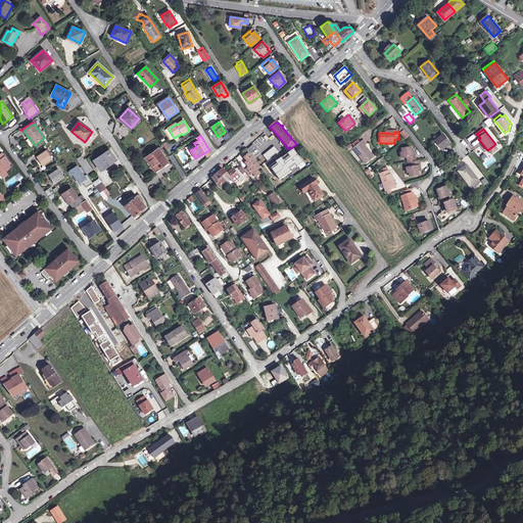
[(439,150),(443,148),(449,143),(443,135),(437,140),(438,141),(435,144),(439,150)]
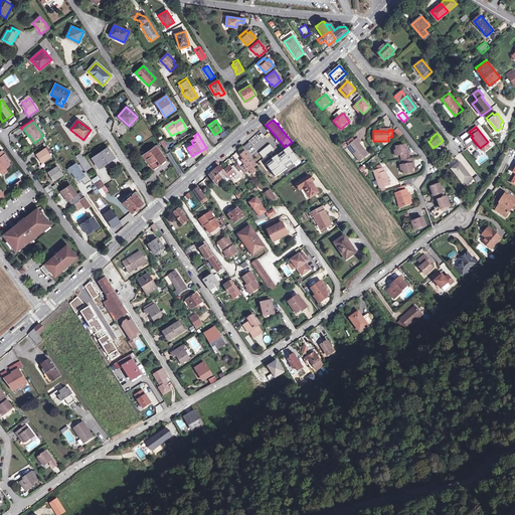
[(348,146),(360,161),(368,155),(359,143),(361,141),(359,138),(348,146)]
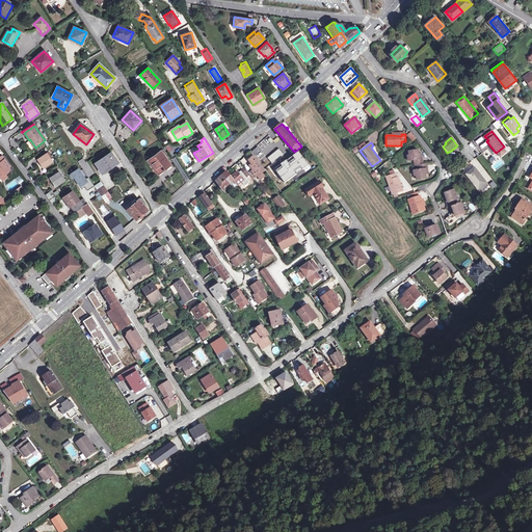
[(251,150),(255,155),(261,151),(257,145),(251,150)]
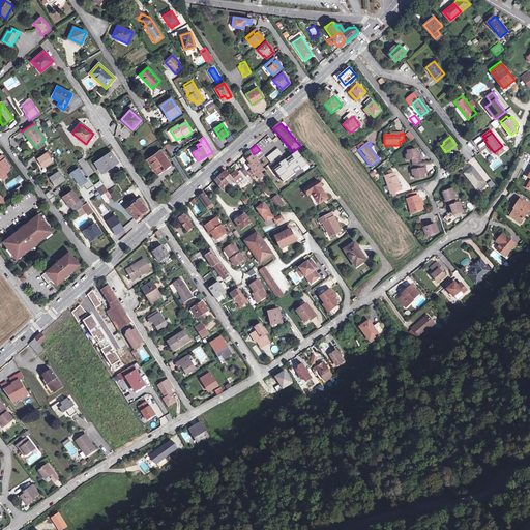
[(278,148),(266,156),(271,163),(283,153),(278,148)]
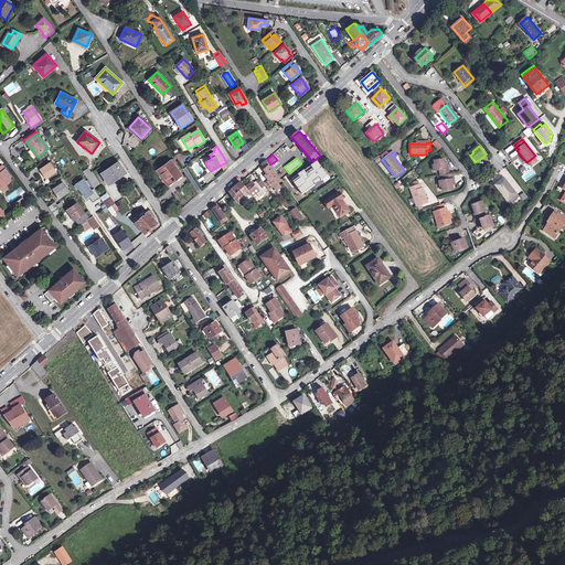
[(440,176),(444,176),(448,174),(447,169),(446,169),(446,163),(444,163),(444,159),(434,161),(435,166),(433,166),(434,171),(439,170),(440,176)]
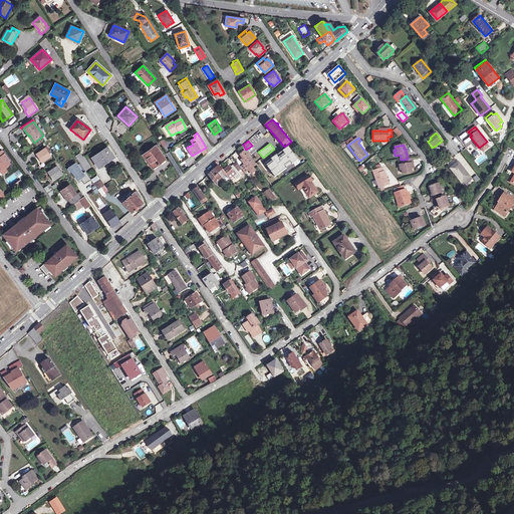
[(165,161),(157,147),(144,155),(153,169),(165,161)]
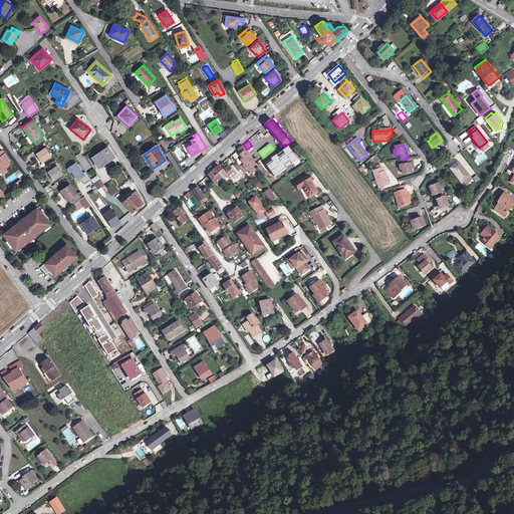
[(286,168),(284,166),(290,161),(292,164),(298,160),(289,147),(283,151),(286,155),(280,159),(277,155),(265,163),(275,177),(286,168)]
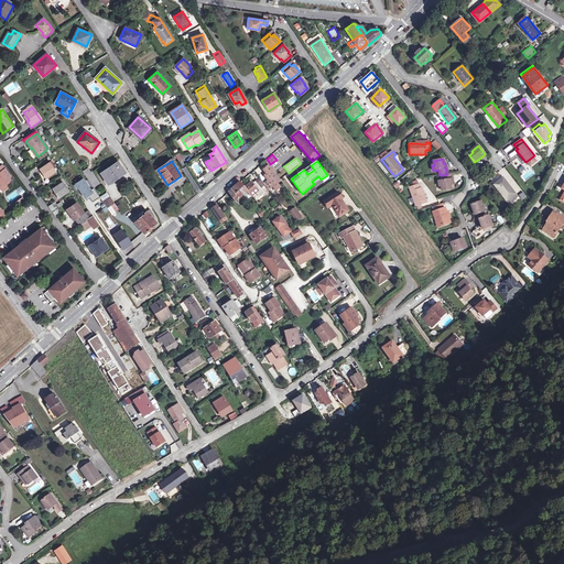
[(117,163),(101,173),(108,183),(123,173),(117,163)]
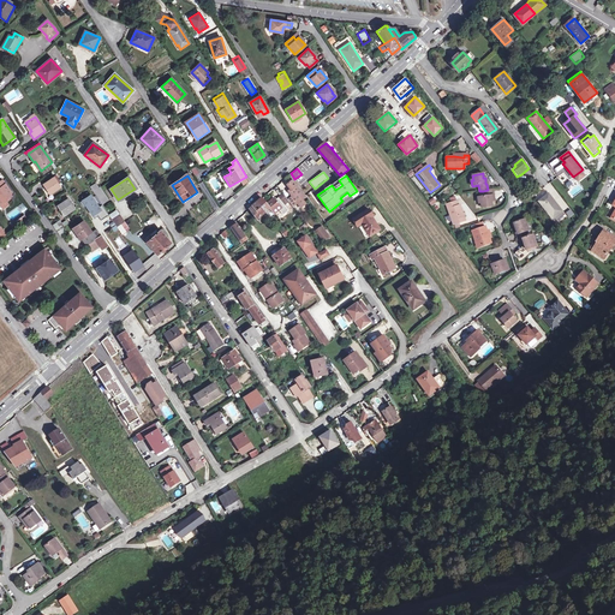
[(55,179),(46,186),(53,197),(63,190),(55,179)]
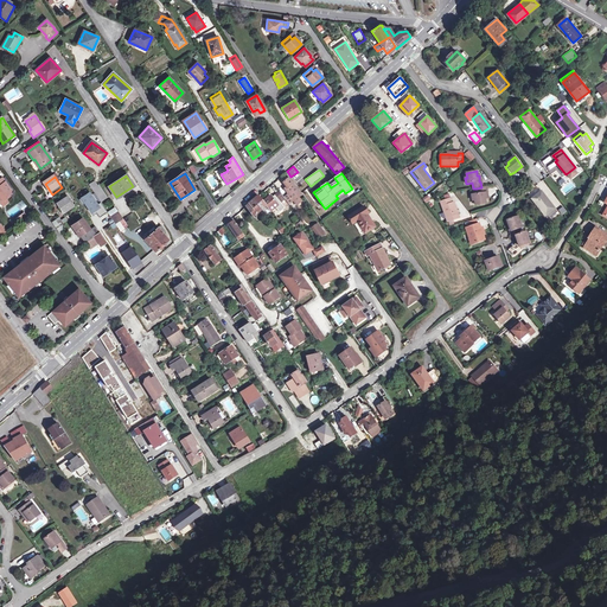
[(2,179),(0,180),(0,198),(1,198),(4,202),(6,199),(7,198),(7,196),(11,197),(11,191),(2,179)]
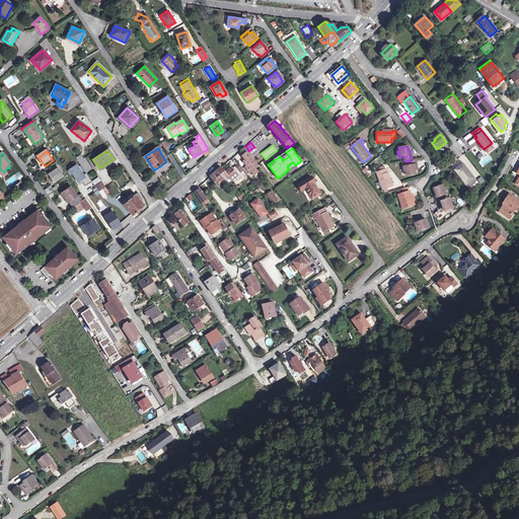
[(246,165),(247,166),(250,171),(251,172),(253,175),(257,172),(254,168),(257,166),(247,153),(242,156),(245,160),(243,162),(246,165)]
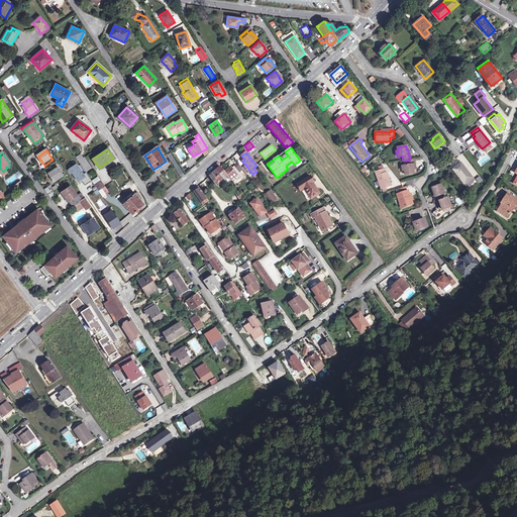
[(481,166),(490,160),(487,154),(478,161),(481,166)]
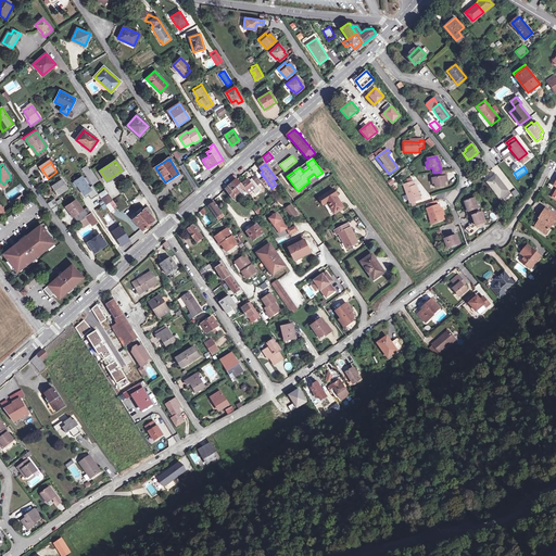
[(89,171),(85,174),(92,185),(97,181),(89,171)]
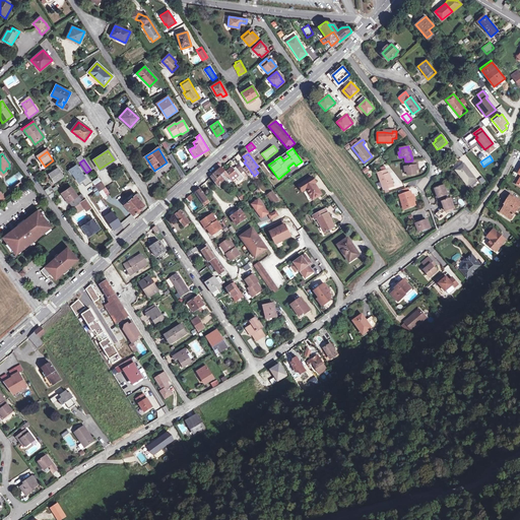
[(412,160),(408,161),(409,167),(404,168),(405,173),(406,172),(407,176),(415,175),(415,171),(416,171),(416,166),(417,166),(416,159),(412,160)]
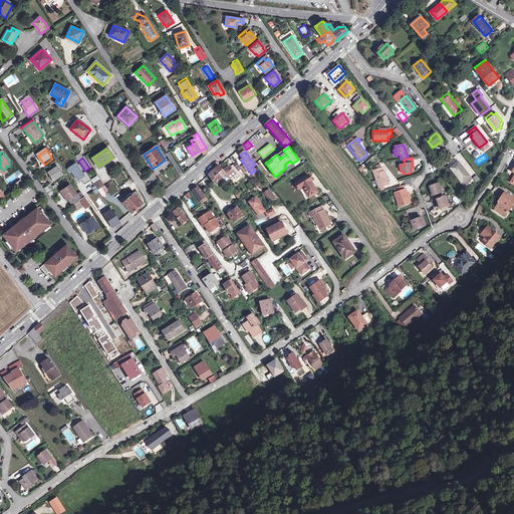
[(450,168),(461,183),(469,177),(458,162),(450,168)]
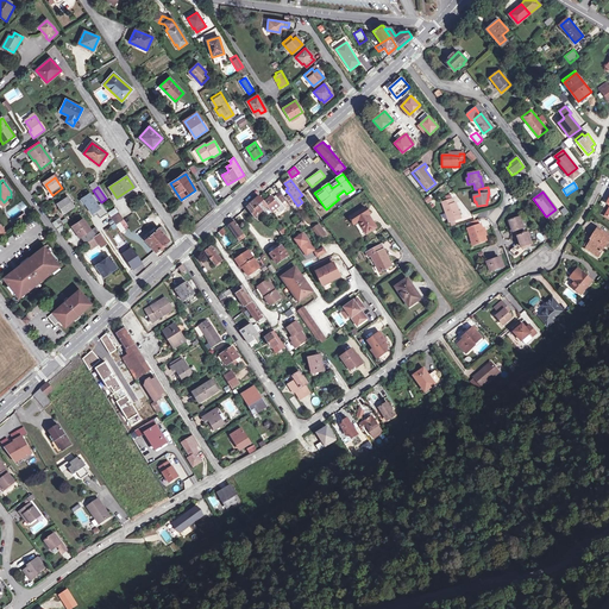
[(90,194),(80,201),(83,206),(86,203),(94,217),(98,214),(101,219),(108,213),(101,203),(98,206),(93,199),(90,194)]
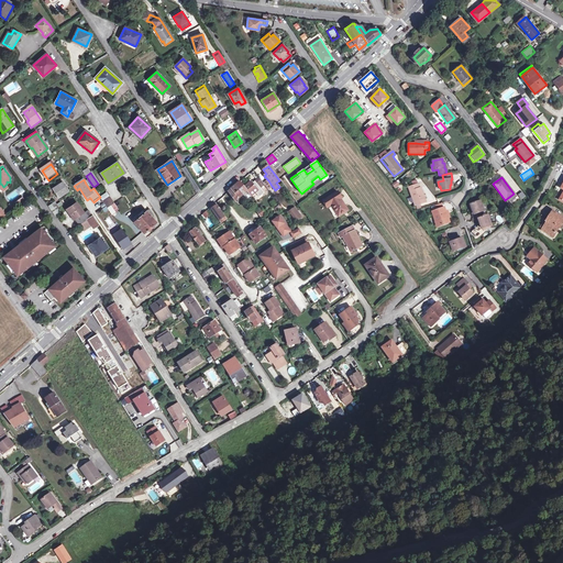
[(268,180),(267,179),(264,183),(268,189),(273,187),(272,186),(268,180)]
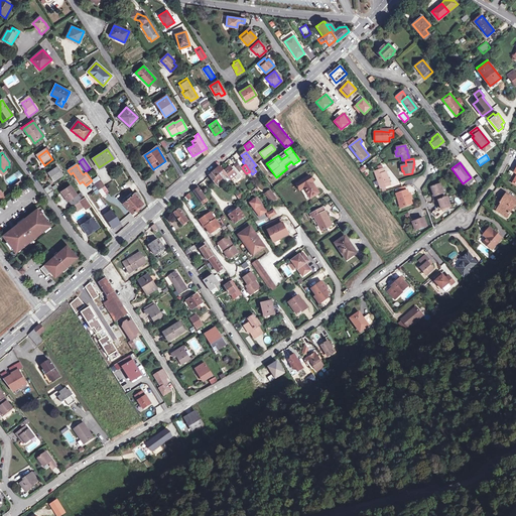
[(243,176),(239,171),(234,166),(234,165),(232,167),(231,166),(225,171),(221,166),(217,169),(224,178),(227,174),(231,179),(235,176),(238,180),(243,176)]
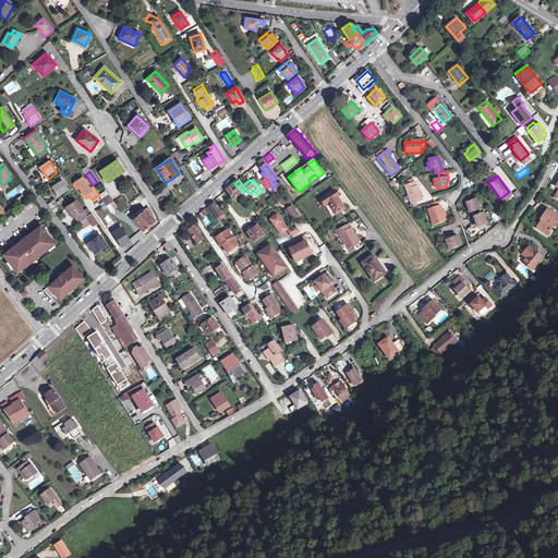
[(63,182),(55,189),(61,198),(70,192),(63,182)]
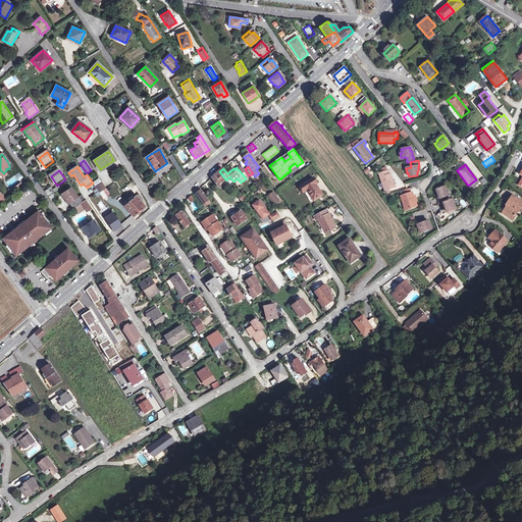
[(226,180),(219,171),(212,177),(218,186),(224,181),(226,180)]
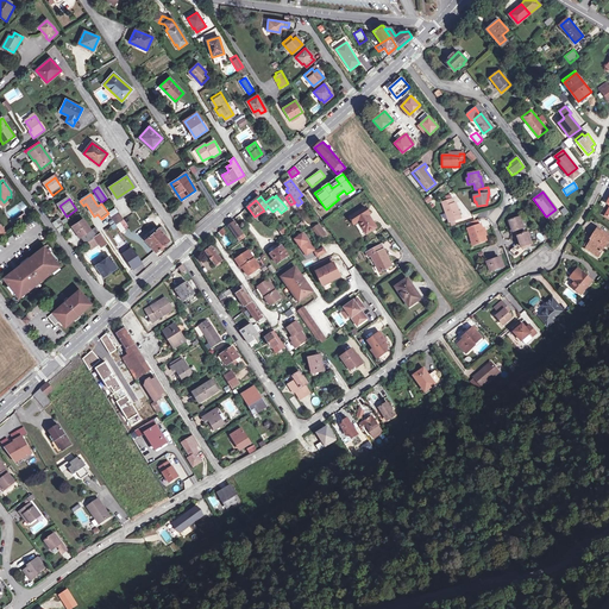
[(459,214),(459,212),(456,203),(454,205),(453,200),(443,203),(450,223),(451,223),(454,221),(462,219),(459,214)]
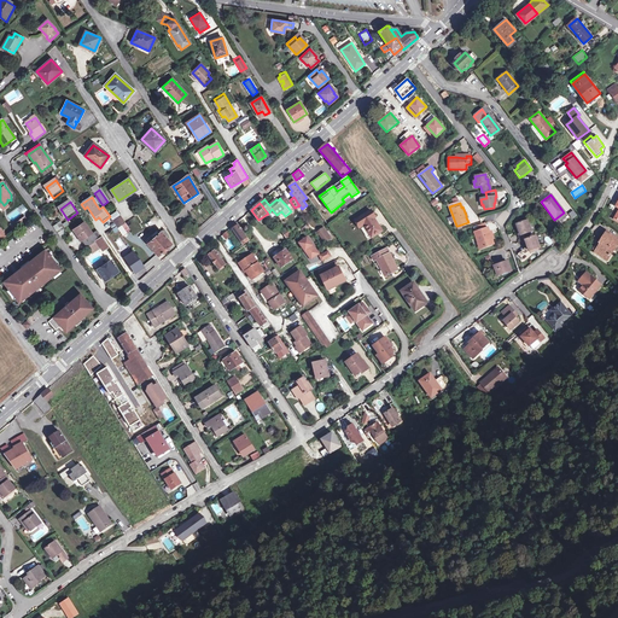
[(356,220),(361,227),(365,225),(372,238),(383,231),(374,219),(377,217),(372,210),(356,220)]
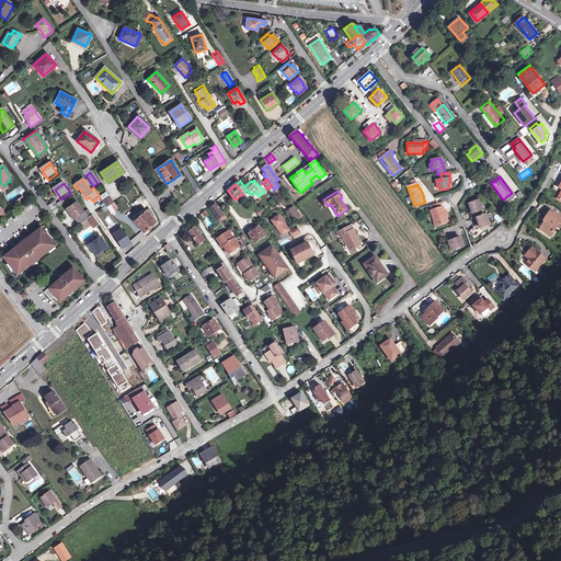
[(102,199),(106,206),(113,202),(109,195),(102,199)]
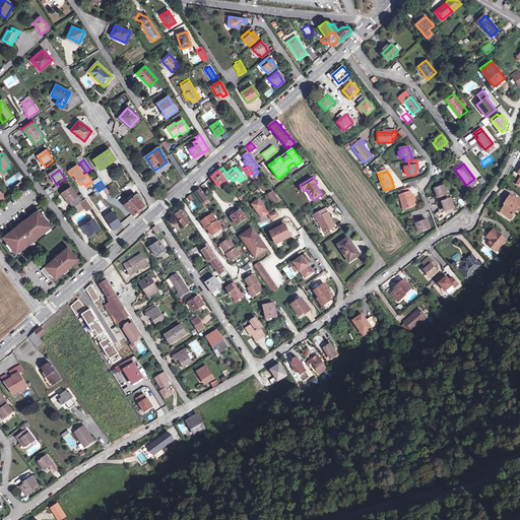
[(11,194),(23,187),(20,182),(9,189),(11,194)]
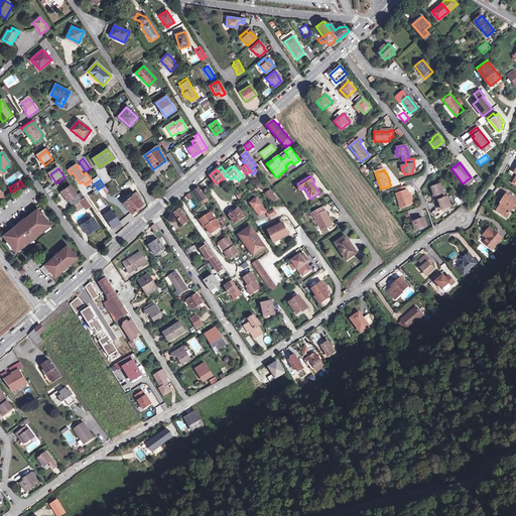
[(432,196),(434,202),(437,201),(441,199),(439,195),(442,194),(439,184),(430,188),(432,196)]
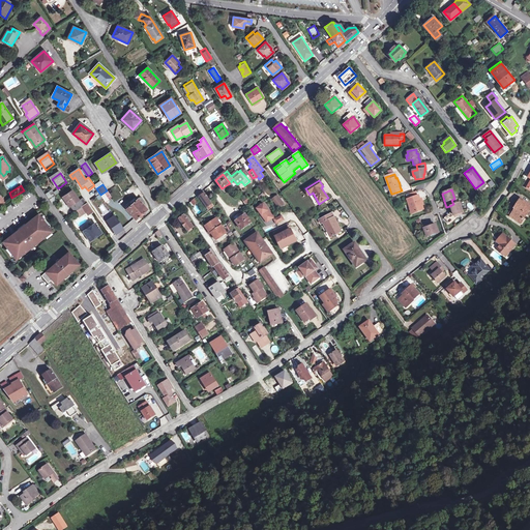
[(137,201),(138,199),(140,198),(135,190),(130,194),(137,201)]
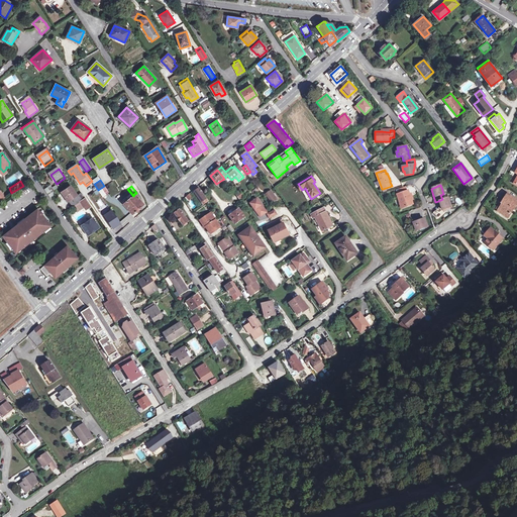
[(194,192),(195,191),(204,204),(209,201),(199,186),(193,191),(194,192)]
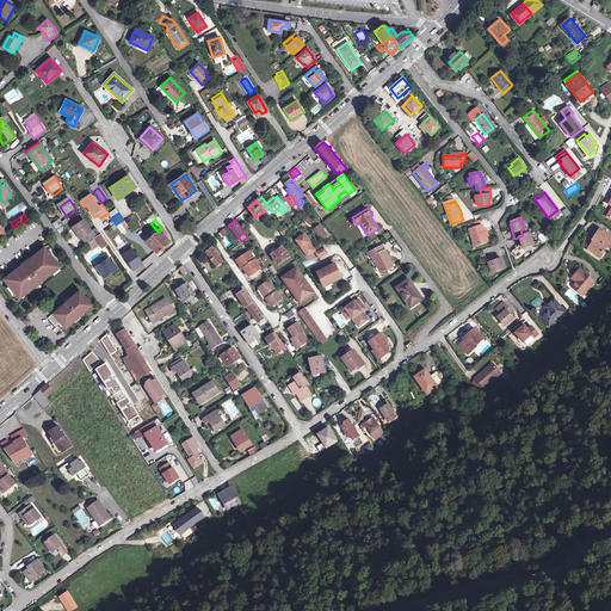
[(85,222),(75,229),(82,239),(92,233),(85,222)]
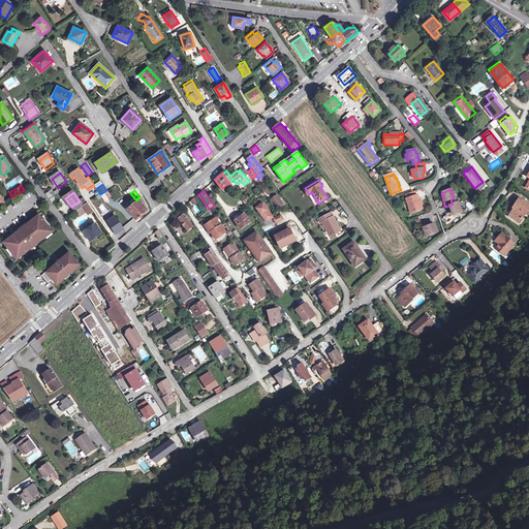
[(250,200),(246,195),(242,198),(245,205),(250,200)]
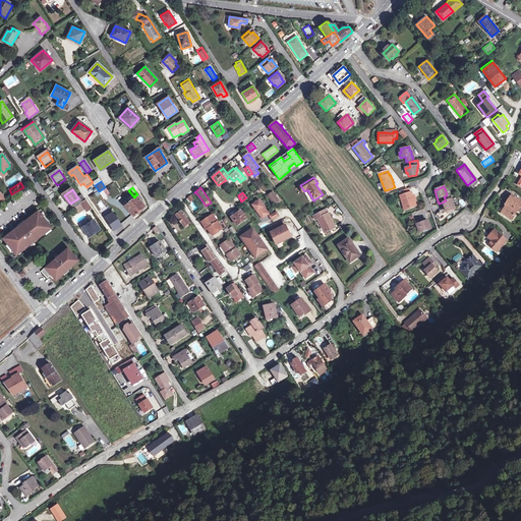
[(405,206),(406,210),(416,206),(415,201),(416,201),(415,198),(414,198),(413,195),(412,196),(410,192),(404,194),(401,195),(402,199),(401,199),(404,206),(405,206)]
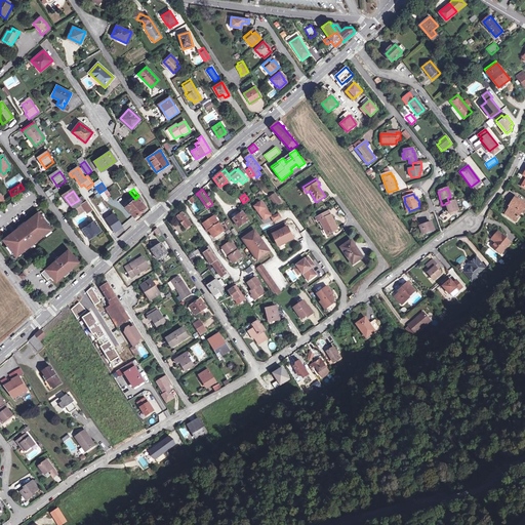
[(99,195),(95,195),(95,200),(95,209),(105,209),(105,202),(99,202),(99,195)]
